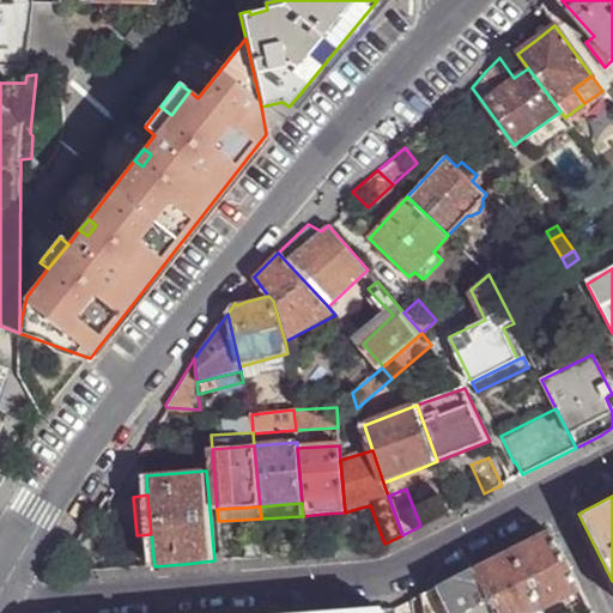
[(263,557),(261,519),(243,520),(247,558),(256,558),(263,557)]
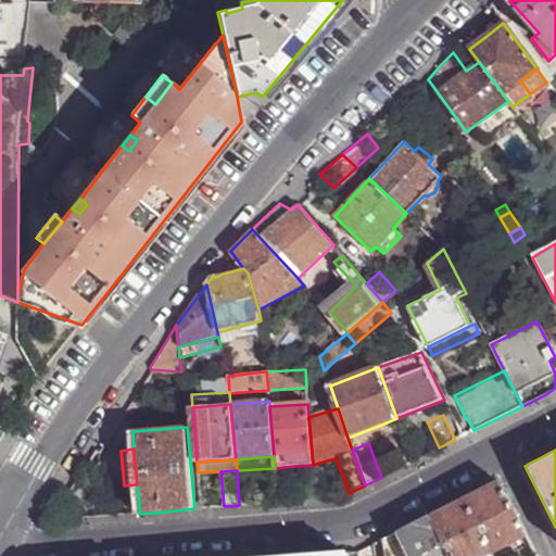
[(475,490),(460,497),(488,550),(522,532),(495,480),(475,490)]
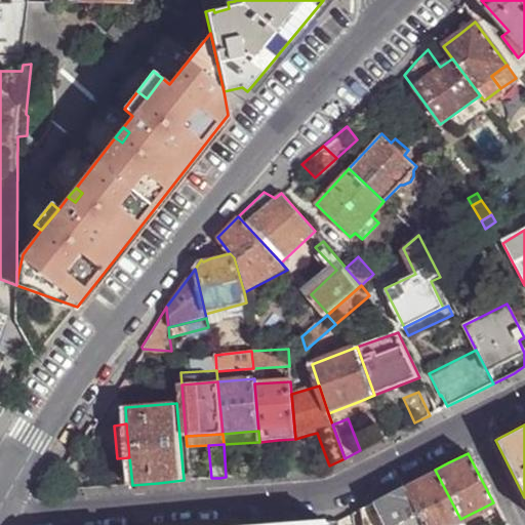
[(463,524),(460,519),(435,470),(416,479),(403,486),(422,524),(463,524)]
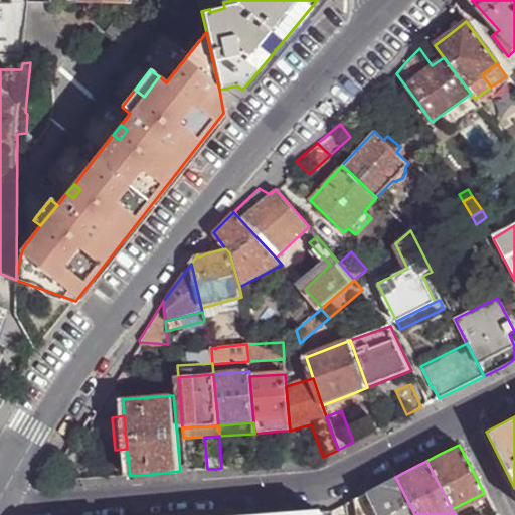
[(414,514),(395,477),(377,487),(365,493),(376,514),(414,514)]
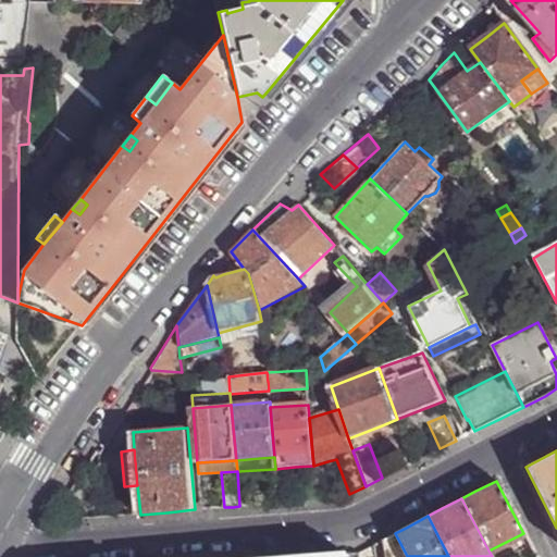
[(385,556),(407,556),(395,533),(387,536),(383,539),(385,556)]
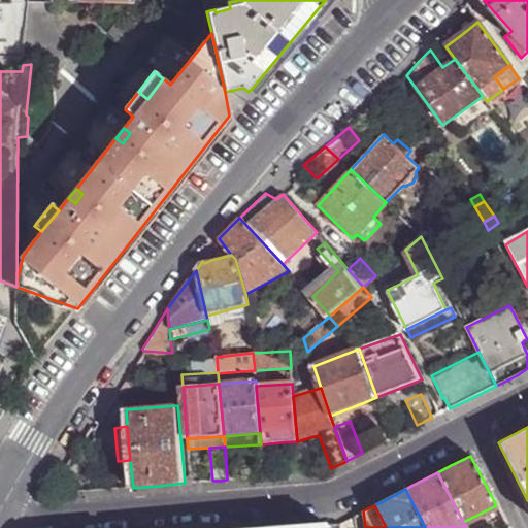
All buildings are outlined.
